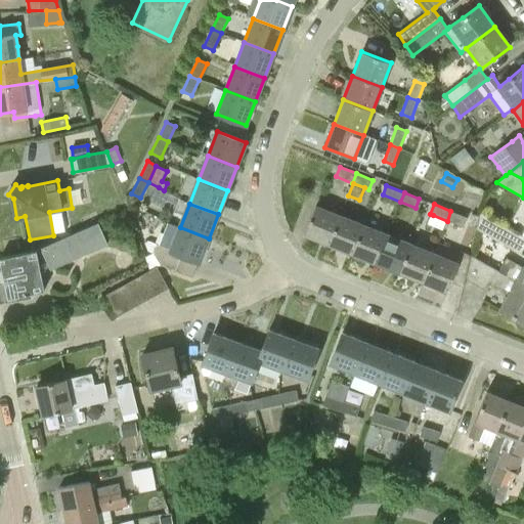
[(328,245),(339,215),(315,206),(304,235),(328,245)]
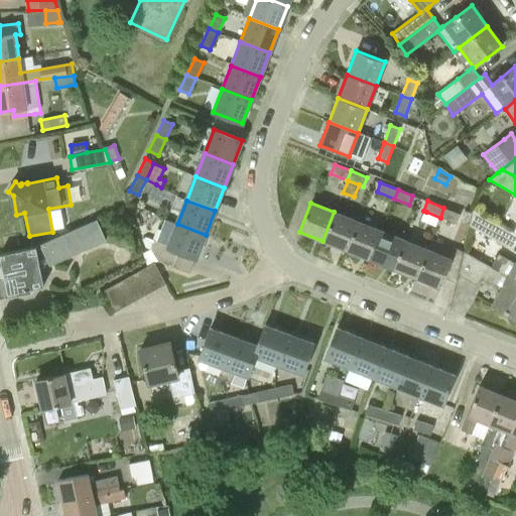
[(443,208),(440,218),(458,224),(461,215),(443,208)]
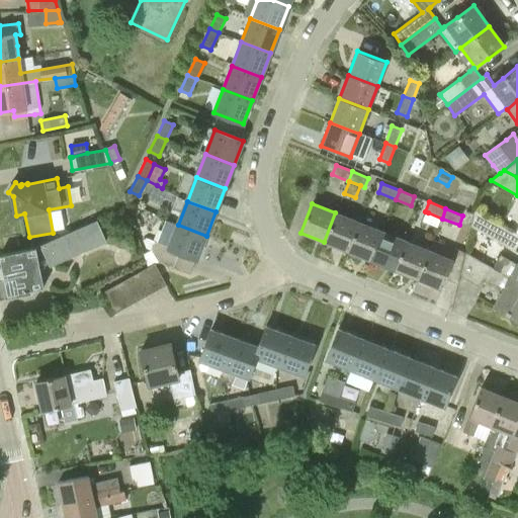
[(517,242),(517,235),(514,233),(475,211),(470,226),(514,250),(517,242)]
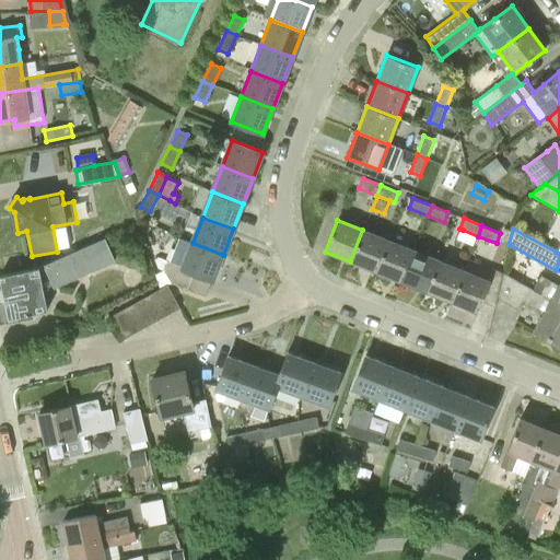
[(350,261),(375,271),(388,240),(362,230),(350,261)]
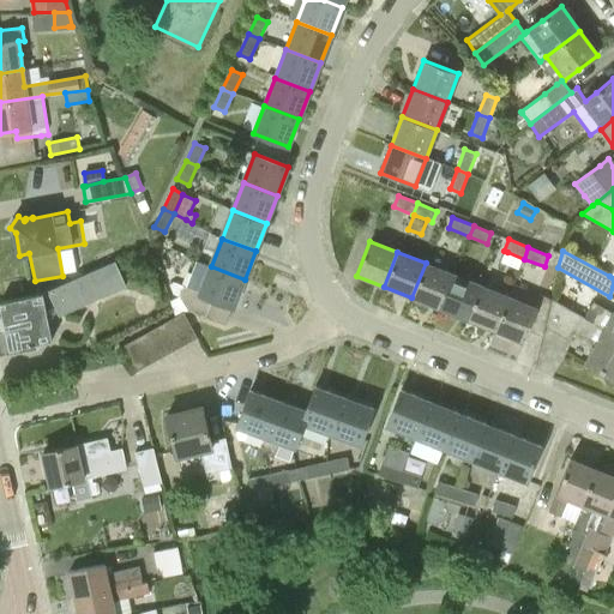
[(48,289),(59,317),(126,287),(114,260),(48,289)]
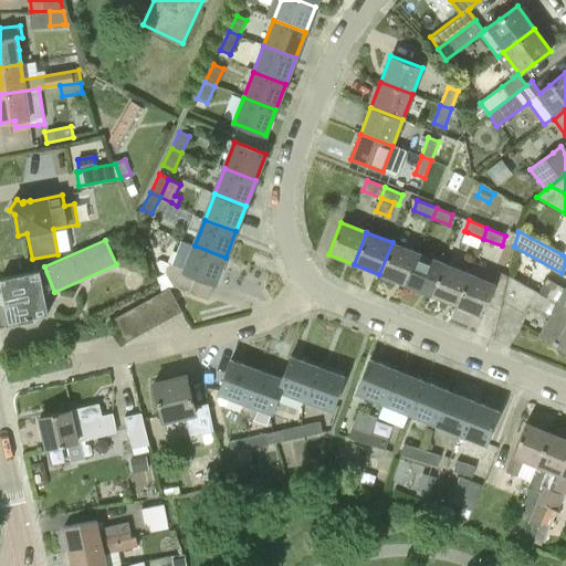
[(379,274),(406,284),(418,253),(392,242),(379,274)]
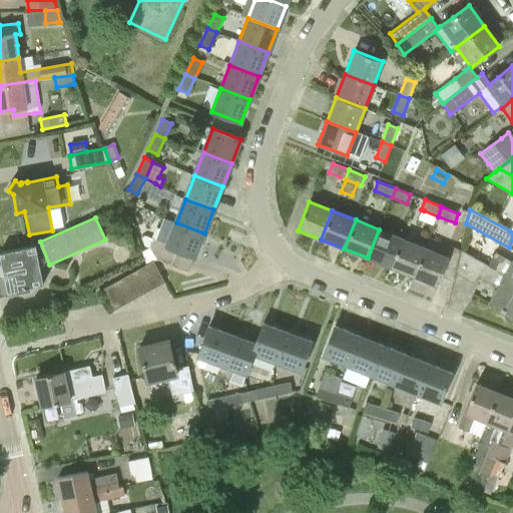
[(195,257),(204,233),(176,222),(168,243),(156,238),(152,246),(158,259),(170,264),(175,249),(195,257)]
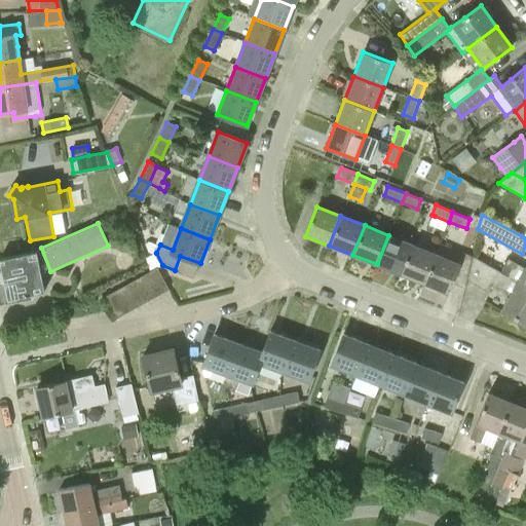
[(377,264),(401,274),(412,245),(388,235),(377,264)]
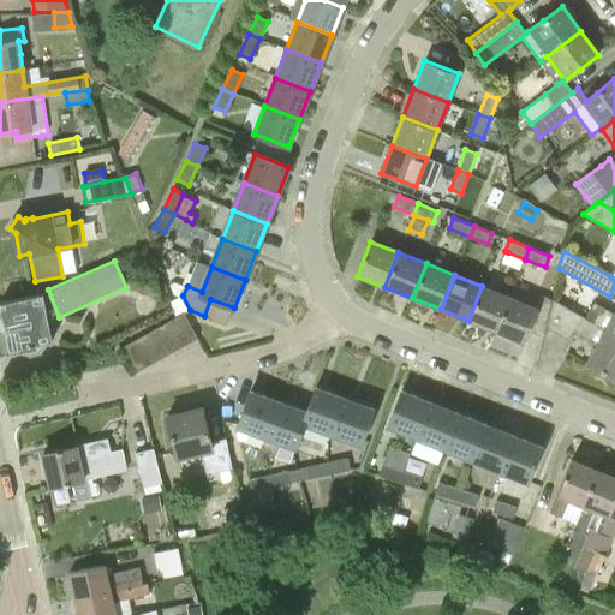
[(469,321),(496,332),(509,297),(482,286),(469,321)]
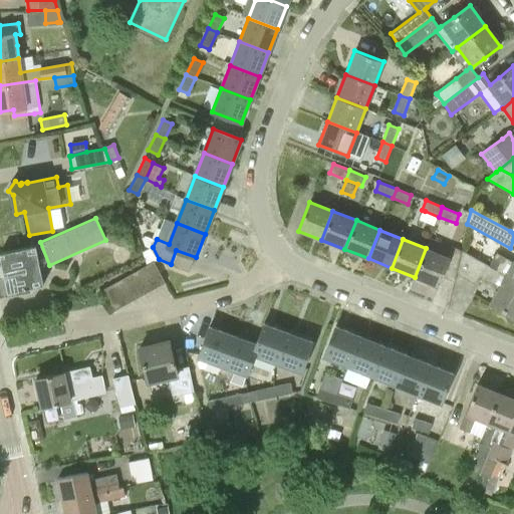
[(455,282),(456,274),(462,251),(461,251),(430,239),(426,248),(415,277),(438,286),(442,277),(455,282)]
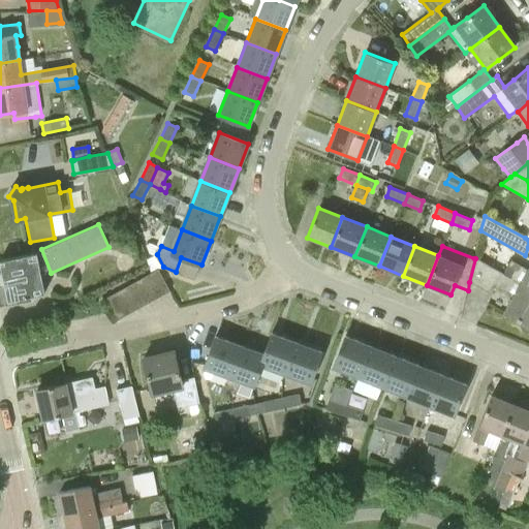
[(36,253),(20,256),(0,259),(0,261),(8,302),(44,293),(40,273),(36,253)]
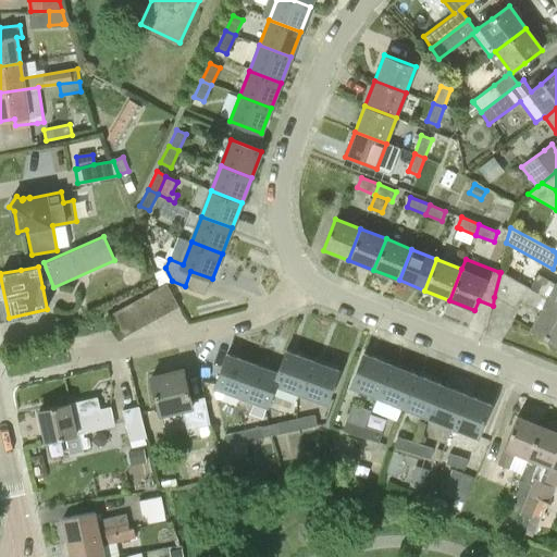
[(500,272),(494,297),(516,309),(520,302),(541,314),(532,330),(556,343),(556,302),(531,289),(500,272)]
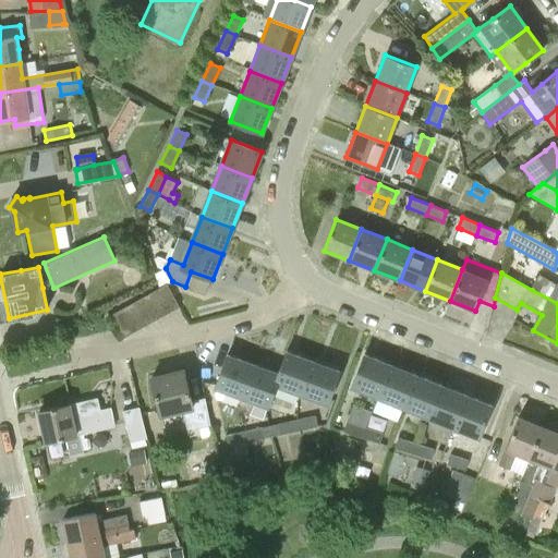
[(557,281),(556,284),(540,276),(532,290),(557,303),(557,281)]
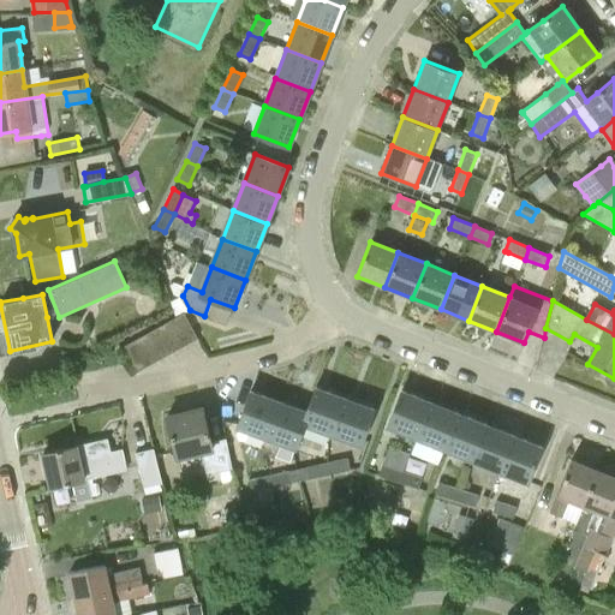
[(186,345),(197,339),(184,312),(172,320),(186,345)]
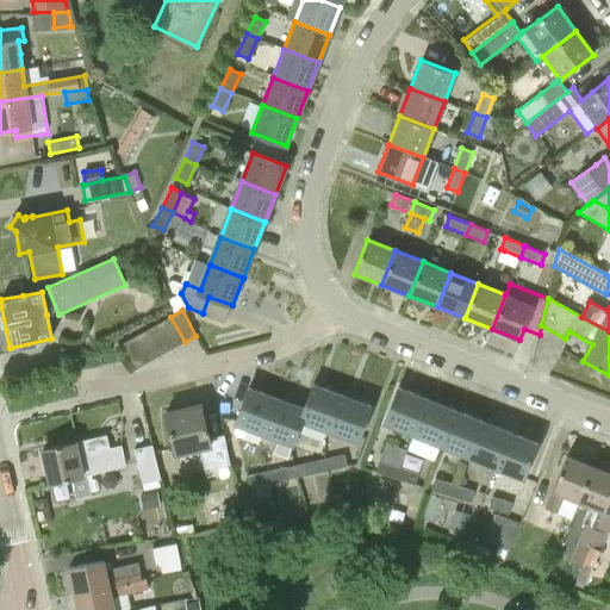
[(159,323),(173,349),(185,342),(170,317),(159,323)]
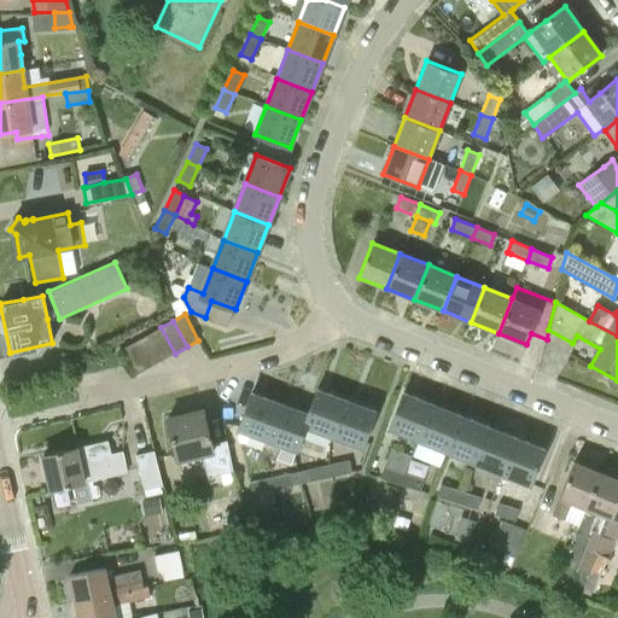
[(147,334),(162,361),(175,354),(161,327),(147,334)]
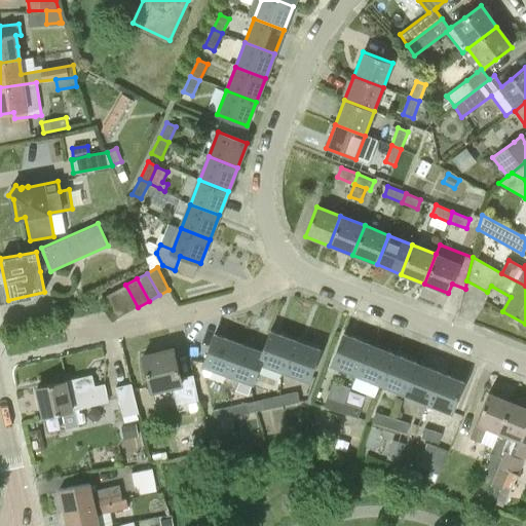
[(115,290),(127,312),(138,307),(125,285),(115,290)]
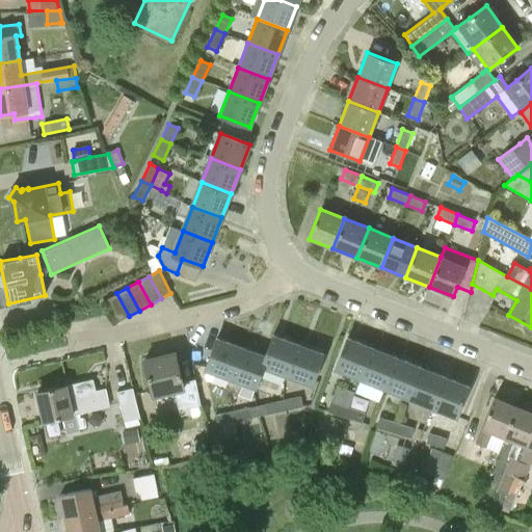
[(116,293),(105,300),(117,322),(129,316),(116,293)]
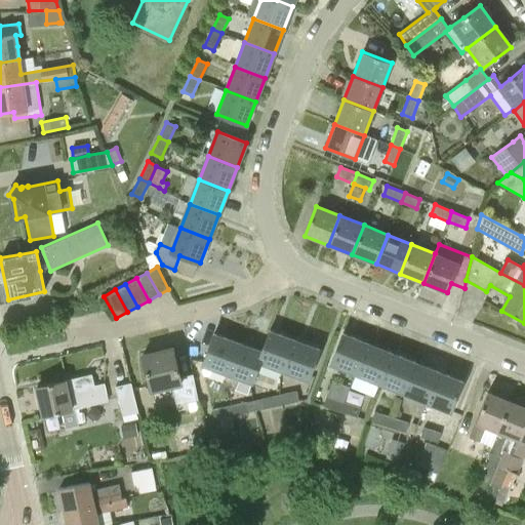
[(283,371),(294,340),(270,332),(261,353),(258,362),(259,362),(283,371)]
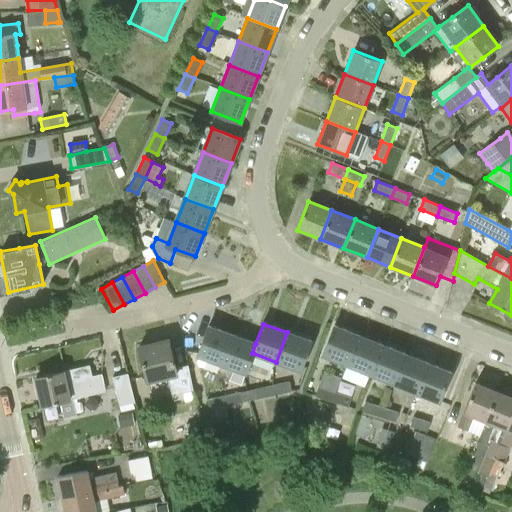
[(208,326),(198,355),(221,364),(232,335),(208,326)]
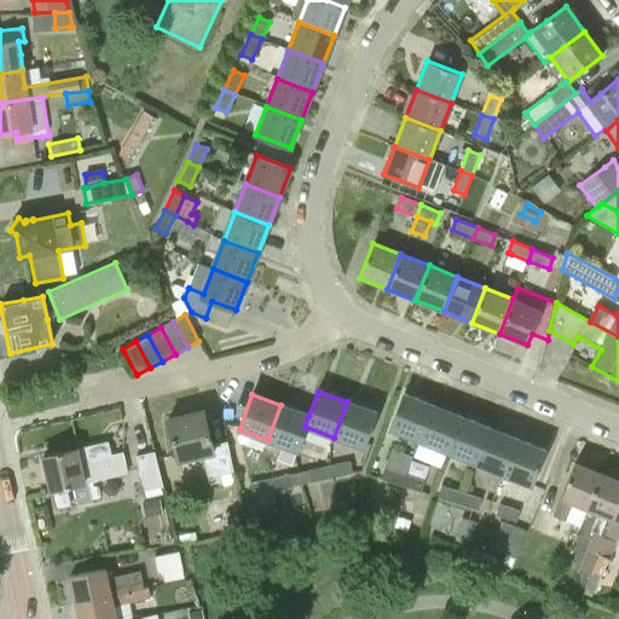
[(389,429),(418,441),(432,406),(404,394),(389,429)]
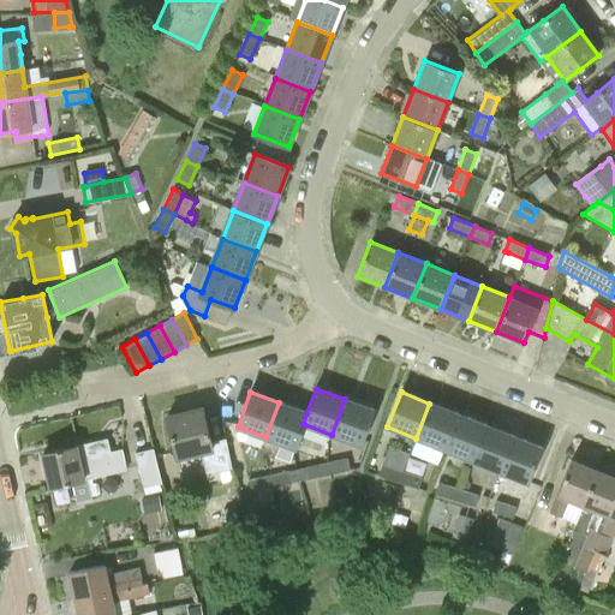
[(345,399),(332,435),(360,445),(372,410),(345,399)]
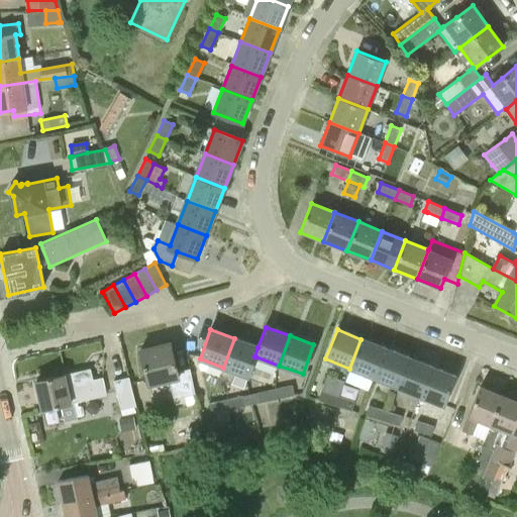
[(254,356),(257,347),(234,338),(223,368),(224,369),(222,375),(222,380),(232,384),(236,373),(247,377),(255,356),(254,356)]
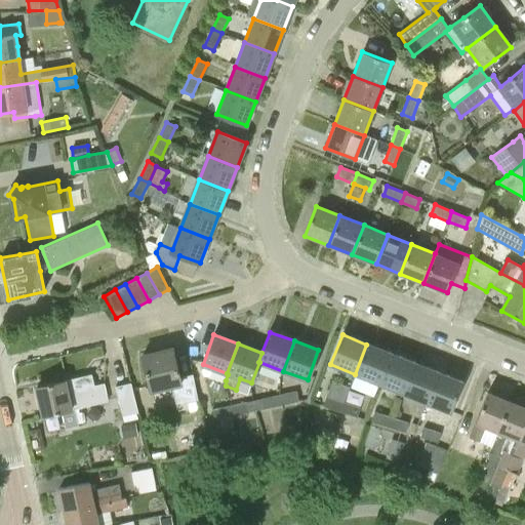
[(391,354),(366,345),(355,374),(378,384),(391,354)]
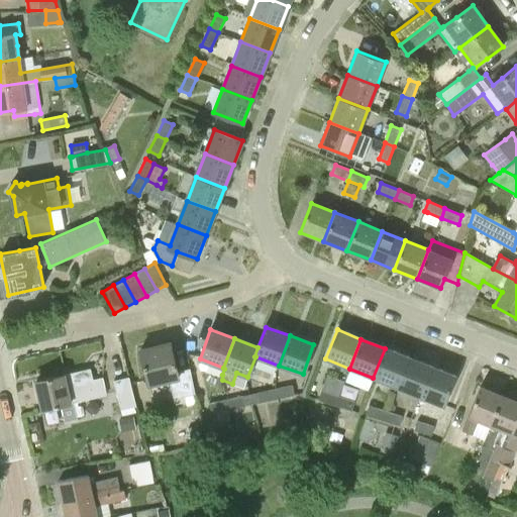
[(140,349),(148,385),(170,380),(175,403),(184,401),(184,396),(193,394),(188,371),(177,374),(170,342),(140,349)]
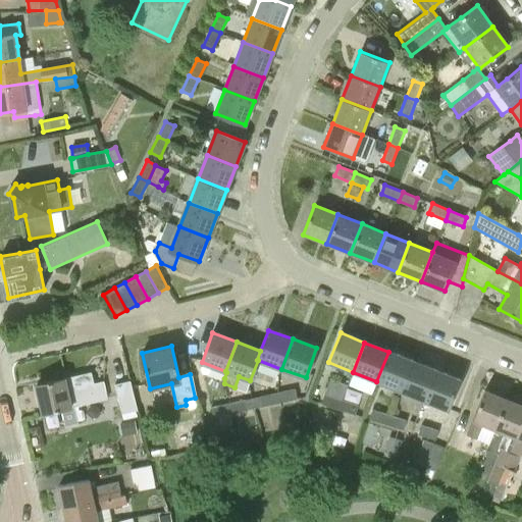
[(412,361),(388,352),(376,381),(400,390),(412,361)]
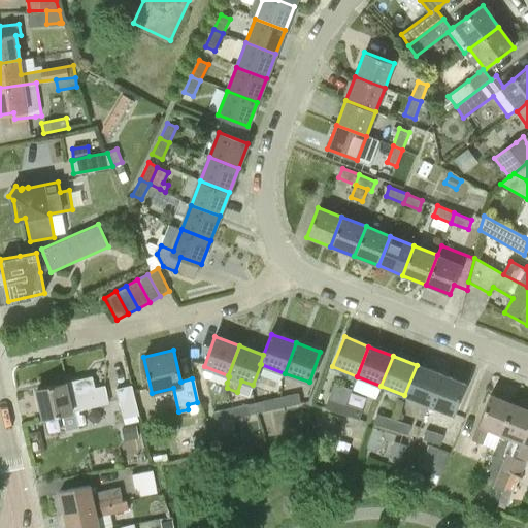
[(440,374),(417,365),(404,395),(428,405),(440,374)]
